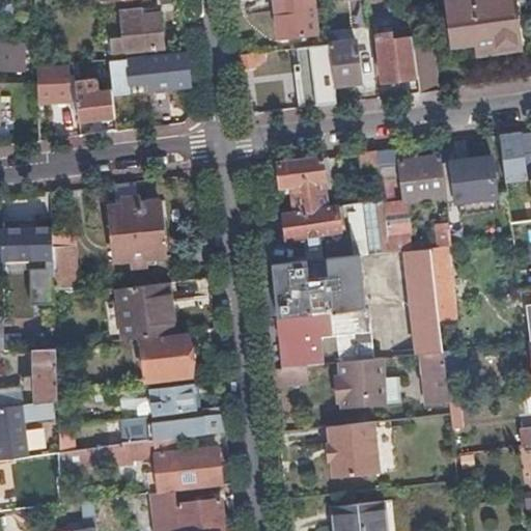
[(316,32),(312,0),(274,0),(279,37),(316,32)]
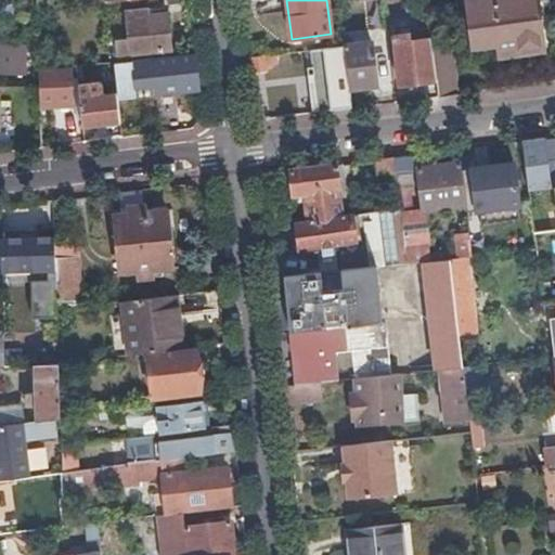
[(542,37),(537,1),(537,0),(468,0),(472,21),(470,22),(473,46),(499,42),(541,37),(542,37)]
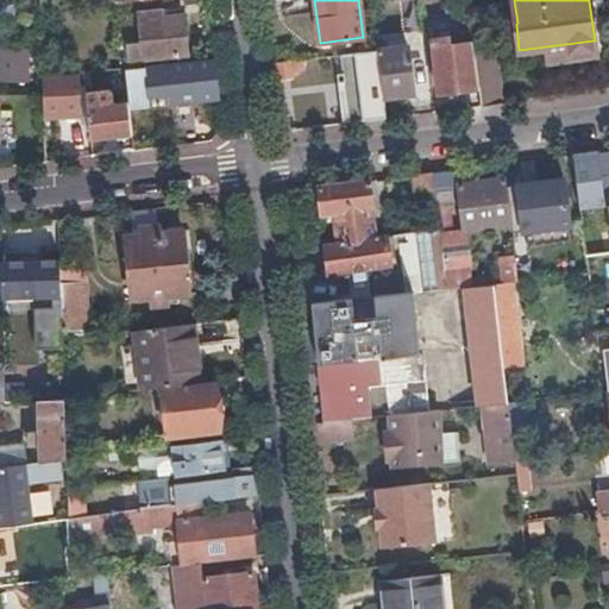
[(187,56),(183,14),(161,17),(161,12),(138,14),(142,44),(119,46),(120,63),(187,56)]
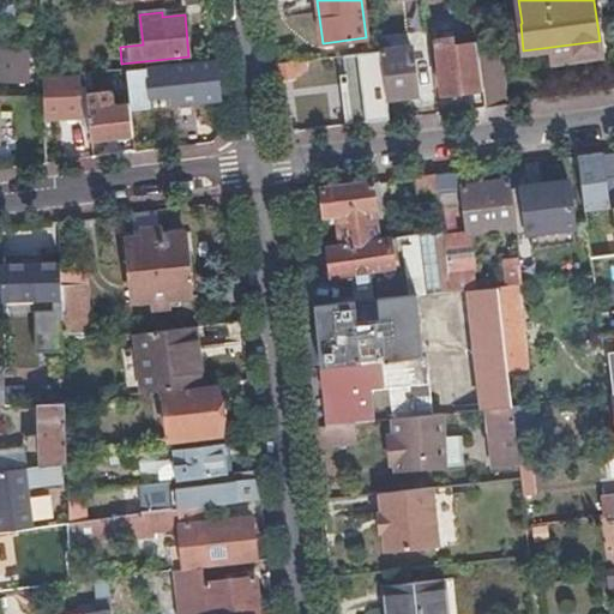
[(481,77),(477,43),(456,46),(455,38),(437,41),(443,95),(483,90),(481,77)]
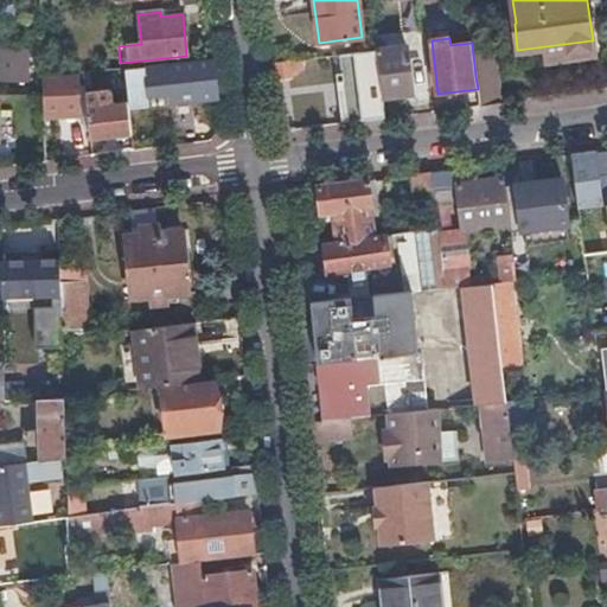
[(411,78),(407,48),(377,51),(383,98),(403,96),(402,80),(411,78)]
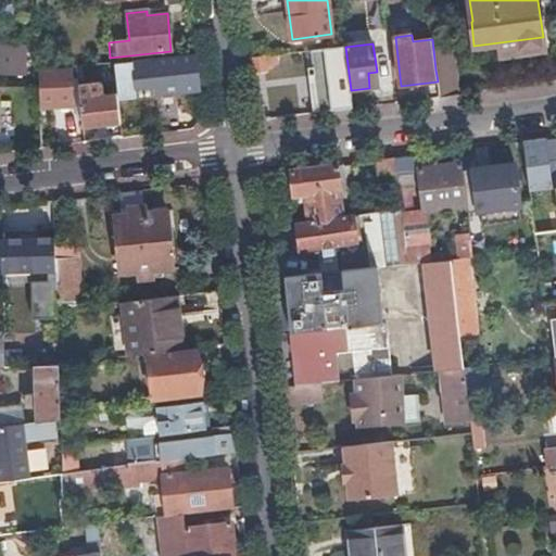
[(27,73),(27,45),(3,45),(2,73),(27,73)]
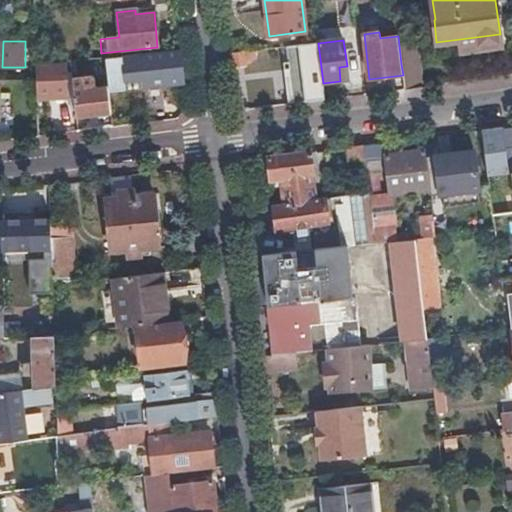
[(323,83),(318,43),(299,45),(300,53),(307,103),(325,100),(323,83)]
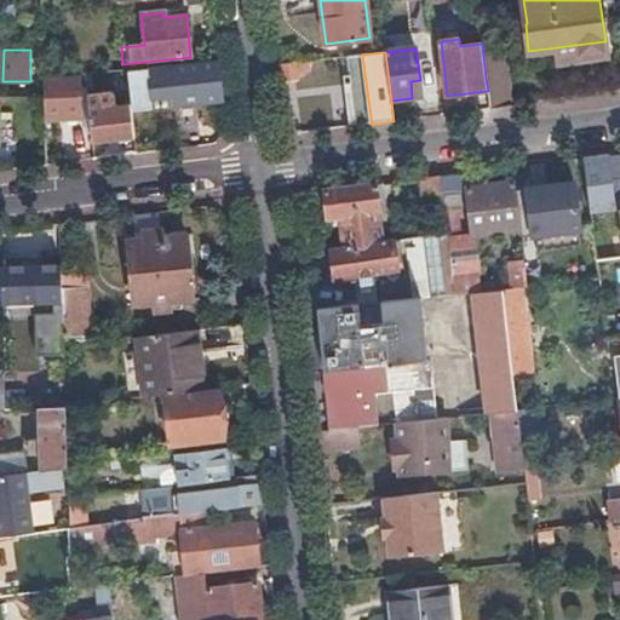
[(223,101),(218,59),(147,67),(148,85),(149,90),(174,87),(177,105),(223,101)]
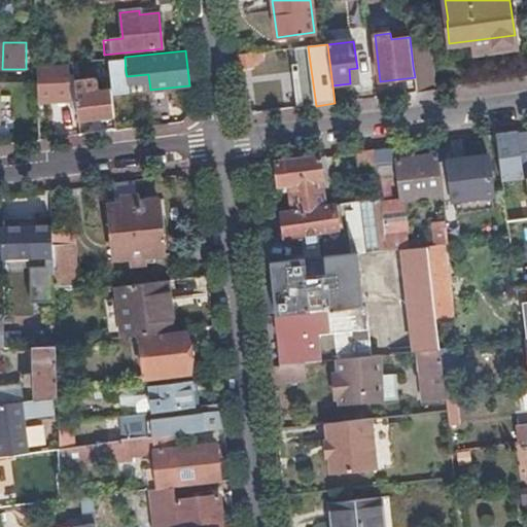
[(266,62),(265,50),(237,54),(239,67),(252,66),(266,62)]
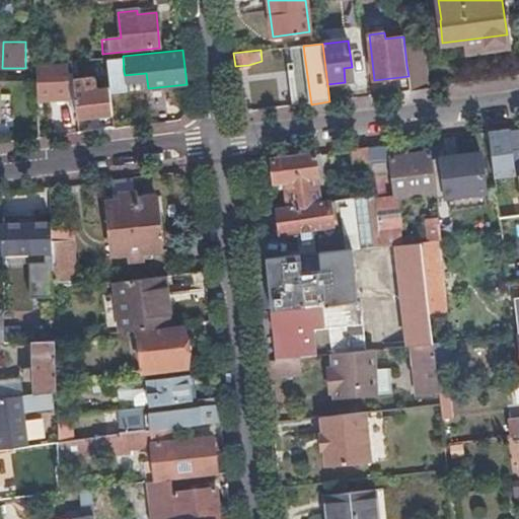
[(424,79),(422,63),(406,65),(409,76),(411,92),(430,89),(429,79),(424,79)]
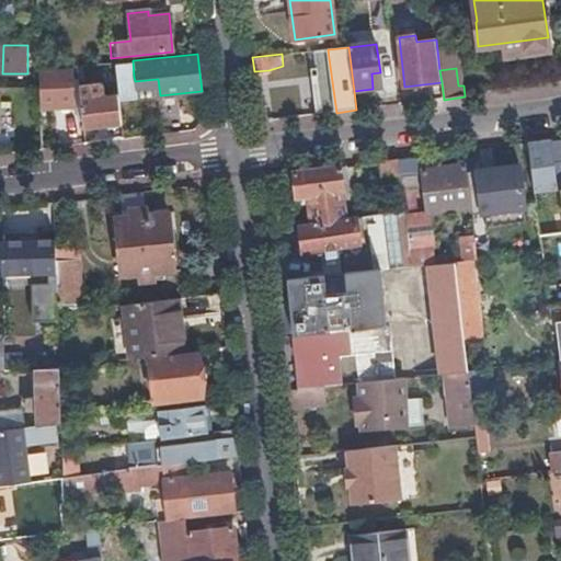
[(75,105),(73,80),(57,82),(56,69),(39,70),(41,87),(41,106),(75,105)]
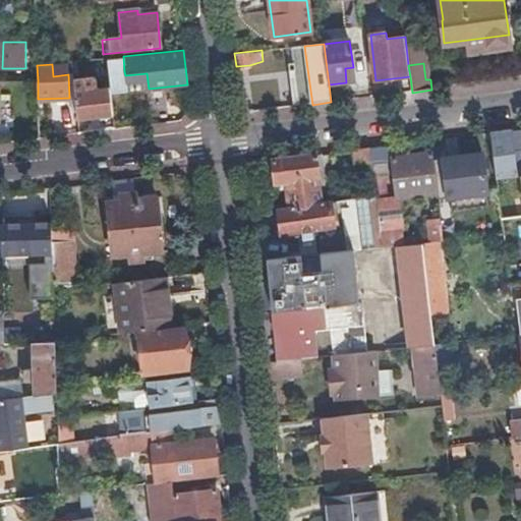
[(113,114),(110,87),(74,92),(77,119),(113,114)]
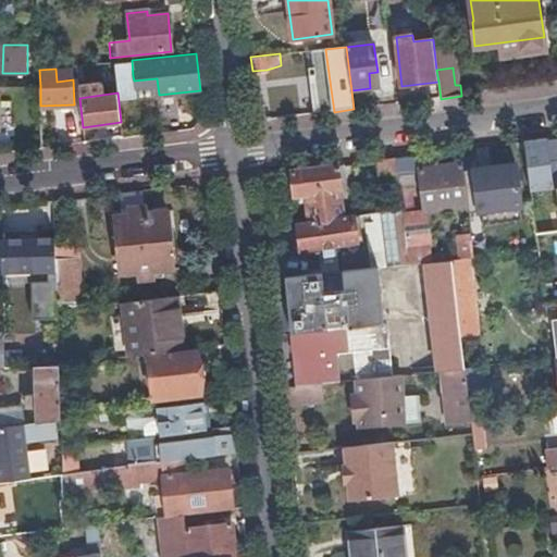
[(554,155),(552,138),(525,141),(532,192),(552,189),(551,180),(552,180),(548,156),(554,155)]
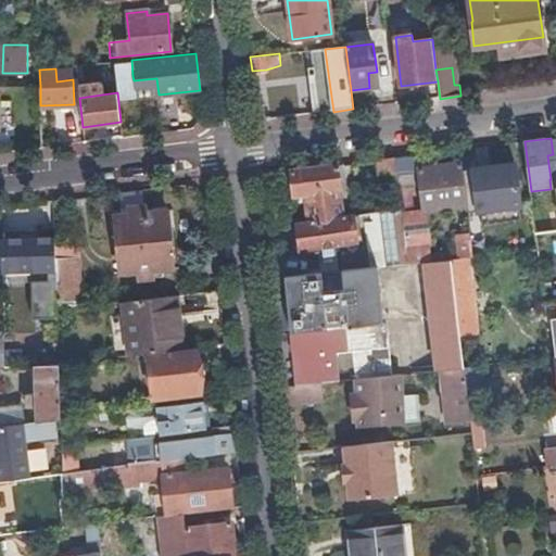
[(396,159),(378,161),(381,189),(400,187),(396,159)]
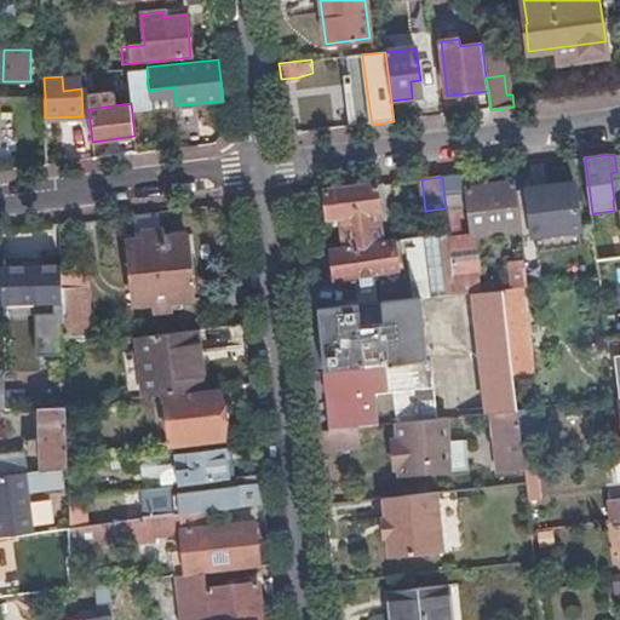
[(477,236),(522,230),(516,182),(468,189),(474,237),(477,236)]
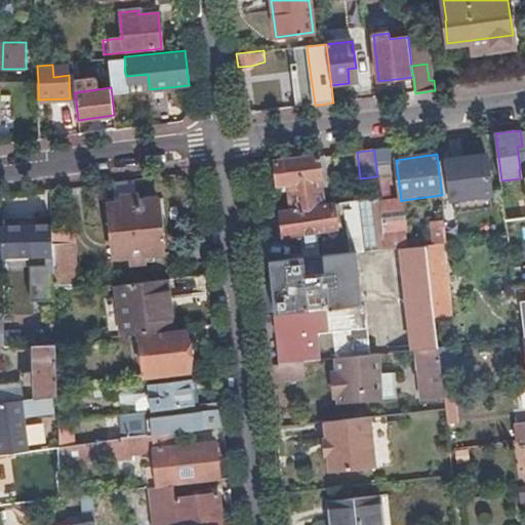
[(325,206),(319,156),(276,161),(278,185),(289,184),(292,211),(325,206)]
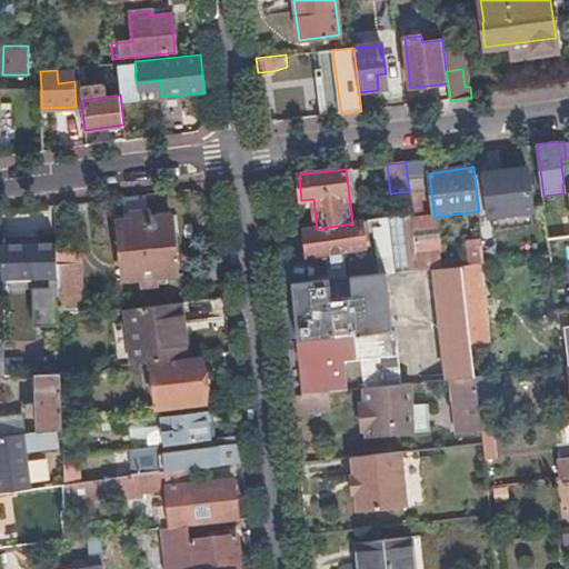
[(528,169),(485,173),(490,217),(533,210),(528,169)]
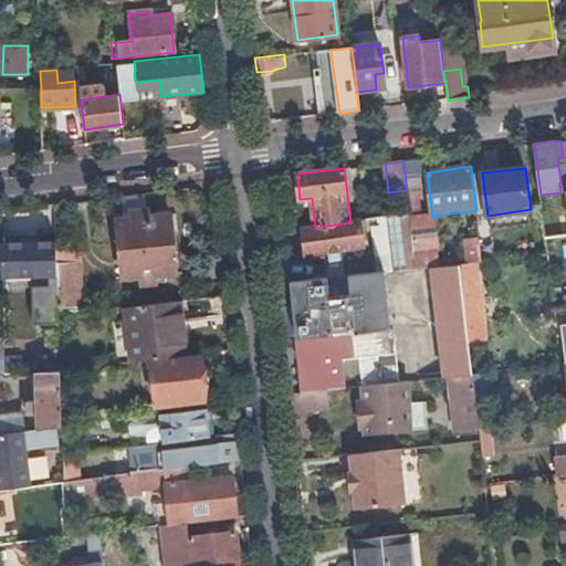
[(177,273),(174,236),(171,209),(149,211),(148,205),(132,206),(133,212),(118,213),(125,279),(177,273)]
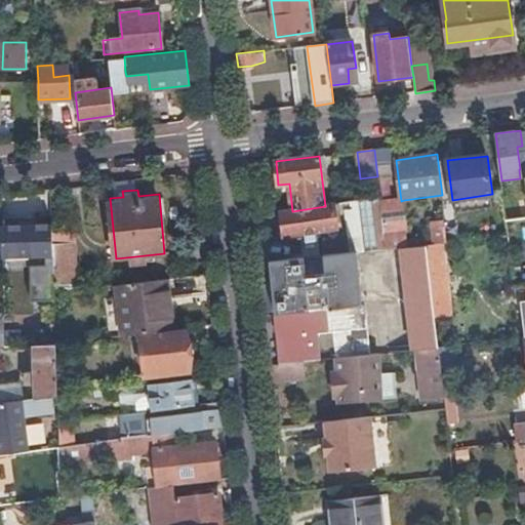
[(292,211),(282,213),(285,236),(303,233),(304,241),(316,239),(315,232),(340,228),(338,210),(354,208),(360,252),(387,250),(385,233),(380,203),(380,199),(325,206),(292,211)]
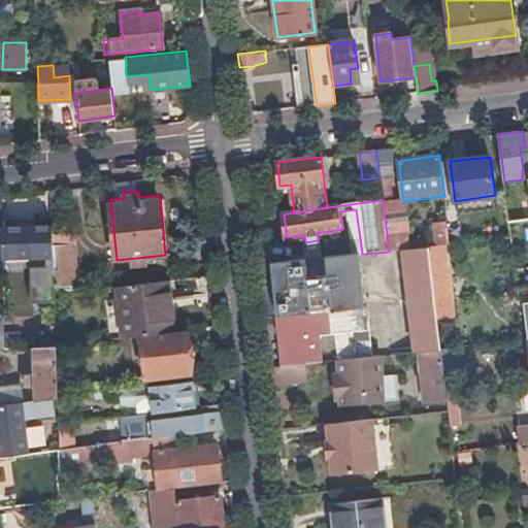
[(512,237),(513,244),(527,242),(527,218),(509,221),(512,237)]
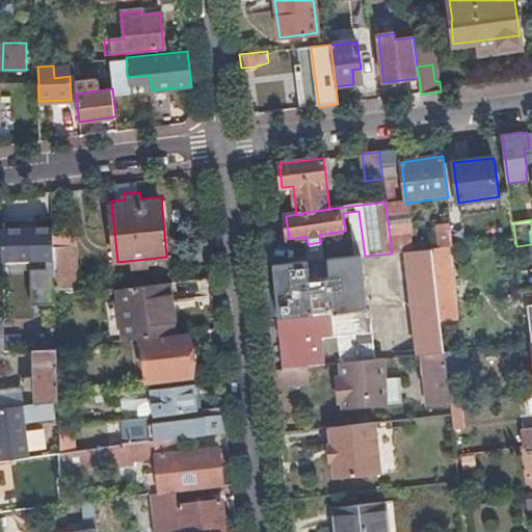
[(498,224),(500,241),(515,239),(513,222),(498,224)]
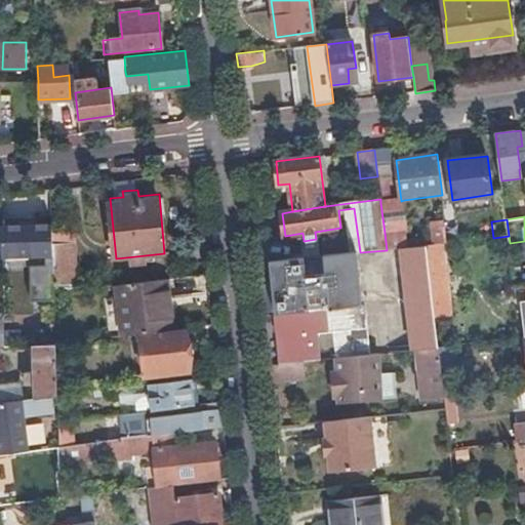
[(433,223),(436,244),(441,244),(447,243),(445,221),(433,223)]
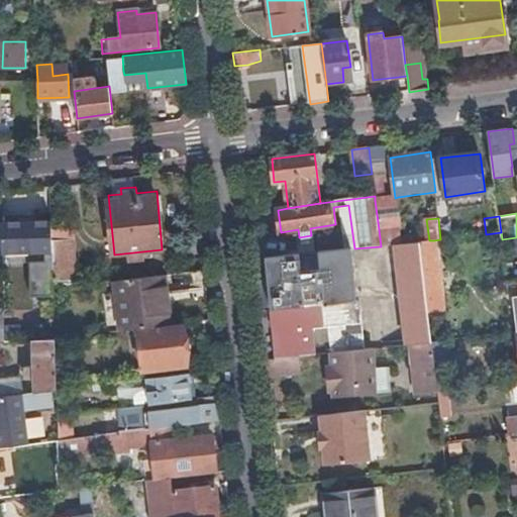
[(52,234),(52,220),(1,222),(2,254),(44,252),(44,262),(29,263),(31,297),(54,295),(54,289),(52,252),(52,234)]
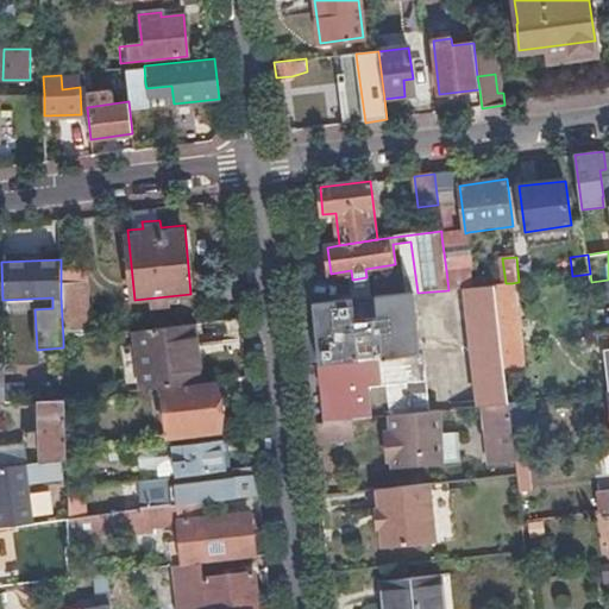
[(475,287),(472,267),(446,270),(449,290),(464,288),(470,288),(475,287)]
